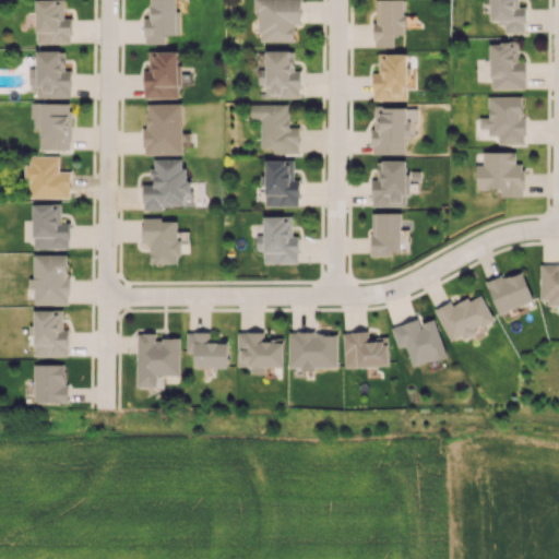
[(71,42),(71,19),(63,19),(62,0),(34,0),(36,43),(71,42)]
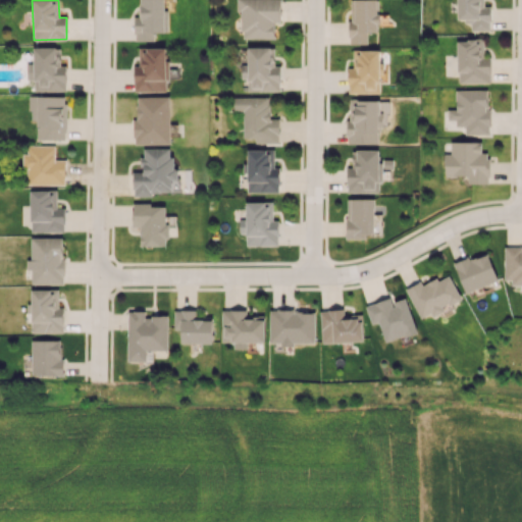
[(135,40),(154,41),(155,32),(168,33),(168,10),(165,10),(164,0),(141,0),(141,16),(135,16),(135,40)]
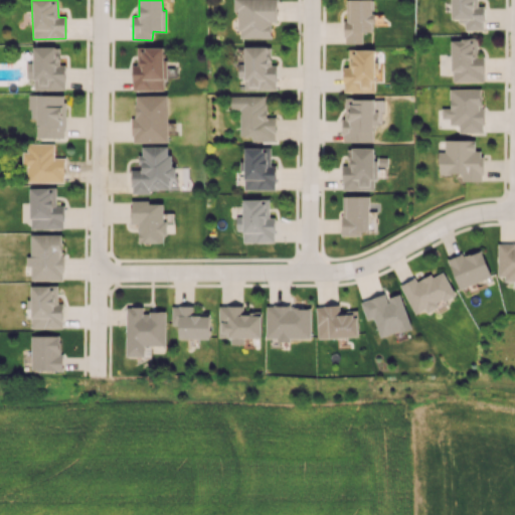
[(235,0),(236,37),(271,37),(271,22),(277,22),(276,0),(235,0)]
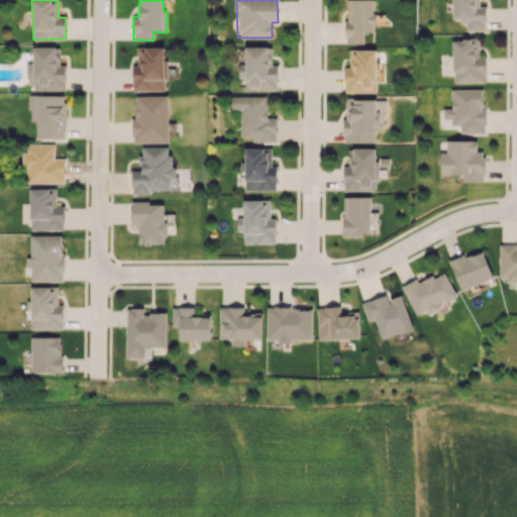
[(365,43),(364,31),(376,31),(375,0),(350,0),(351,21),(345,21),(345,43),(365,43)]
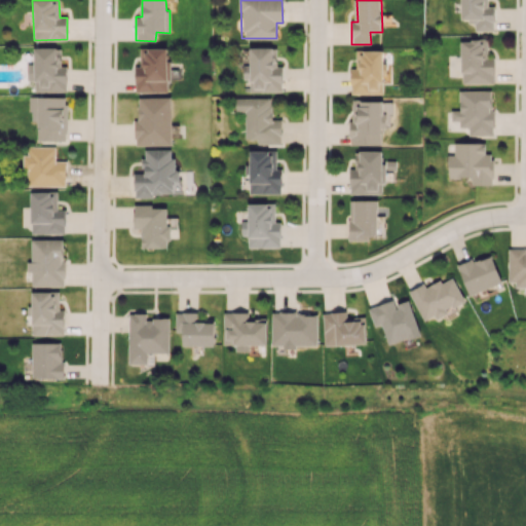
[(487,0),(459,0),(460,21),(474,21),(475,31),(494,30),(493,6),(487,6),(487,0)]
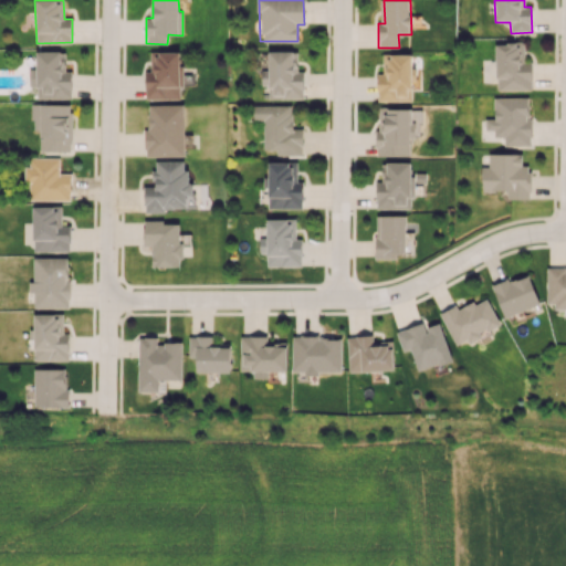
[(495,43),(495,90),(532,90),(531,62),(524,62),(524,42),(495,43)]
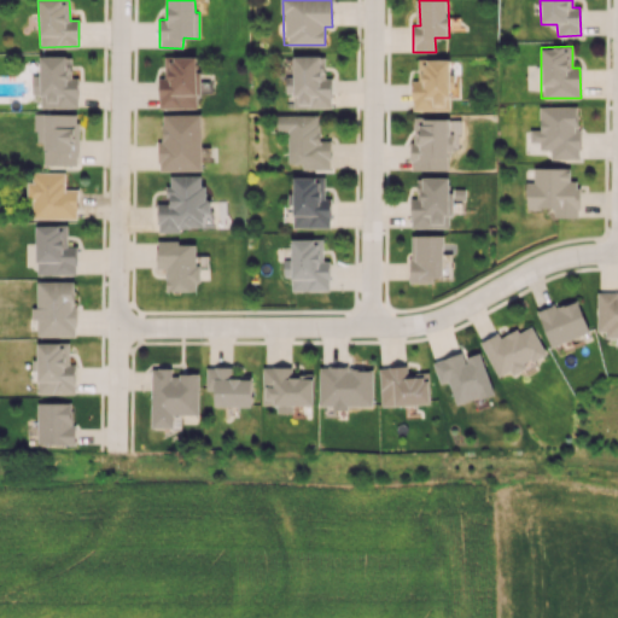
[(79,106),(77,77),(71,77),(71,56),(40,56),(40,75),(31,75),(33,94),(40,94),(40,106),(79,106)]
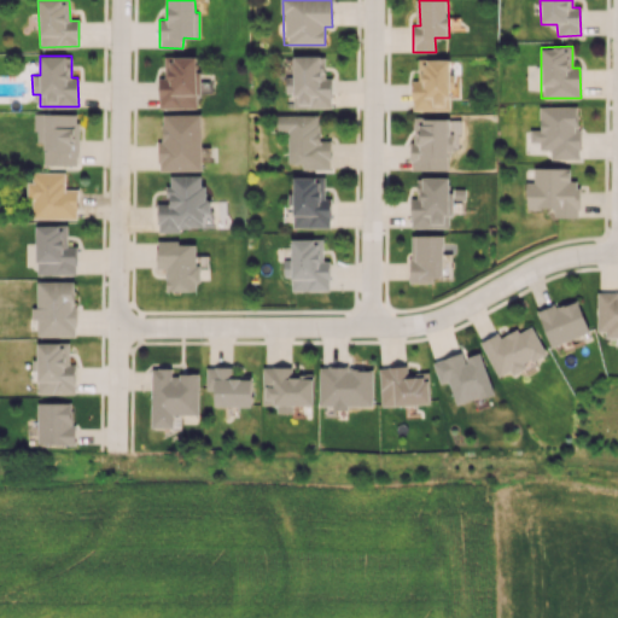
[(159,109),(199,108),(198,56),(164,57),(164,79),(158,79),(159,109)]
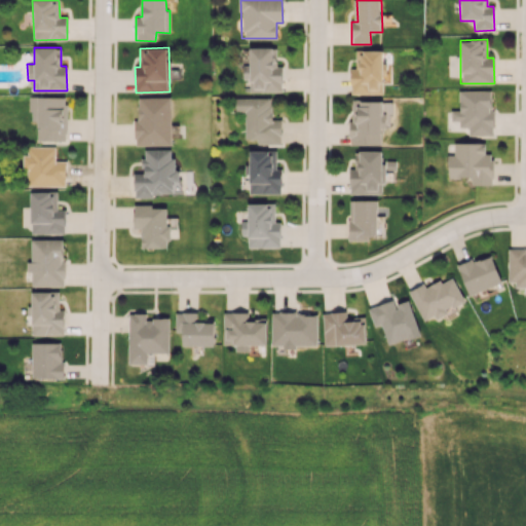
[(282,91),(283,66),(276,66),(276,47),(250,47),(249,66),(243,65),(242,79),(249,79),(249,91),(282,91)]
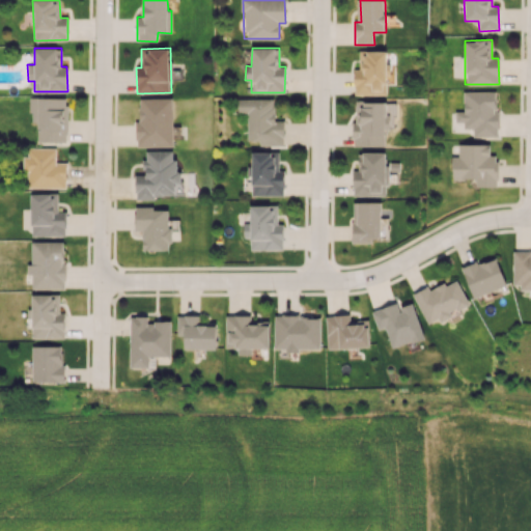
[(354,68),(354,94),(386,94),(387,51),(359,51),(359,68),(354,68)]
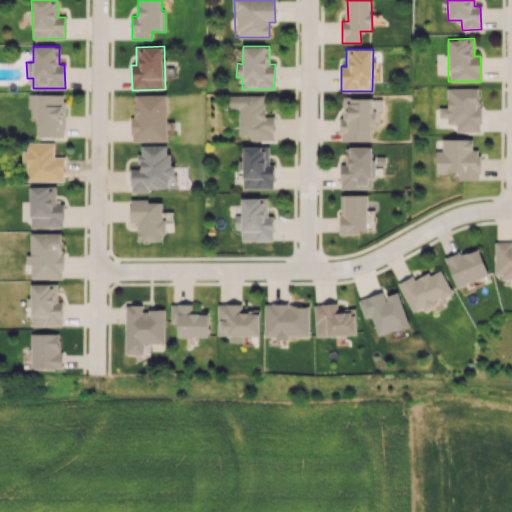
[(480,131),(480,108),(478,108),(477,87),(446,88),(447,107),(438,107),(438,118),(446,118),(446,124),(455,124),(455,132),(480,131)]
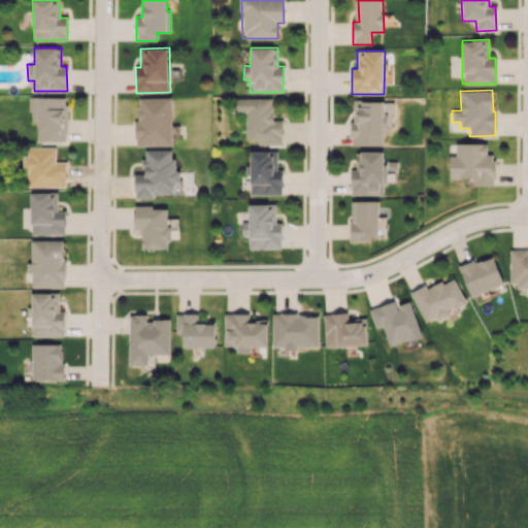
[(67,97),(30,96),(30,121),(37,122),(37,140),(66,141),(67,97)]
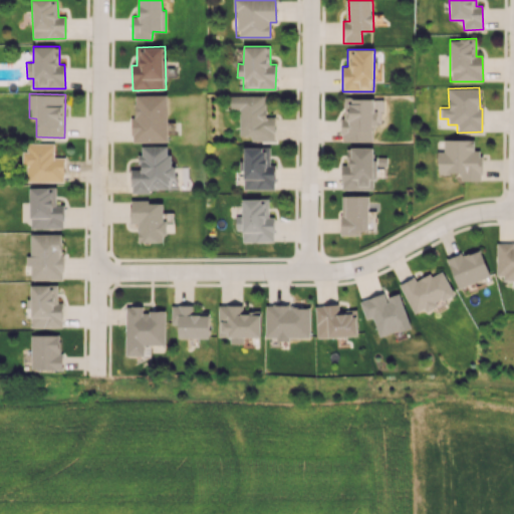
[(132,142),(168,142),(167,94),(135,95),(135,116),(132,116),(132,142)]
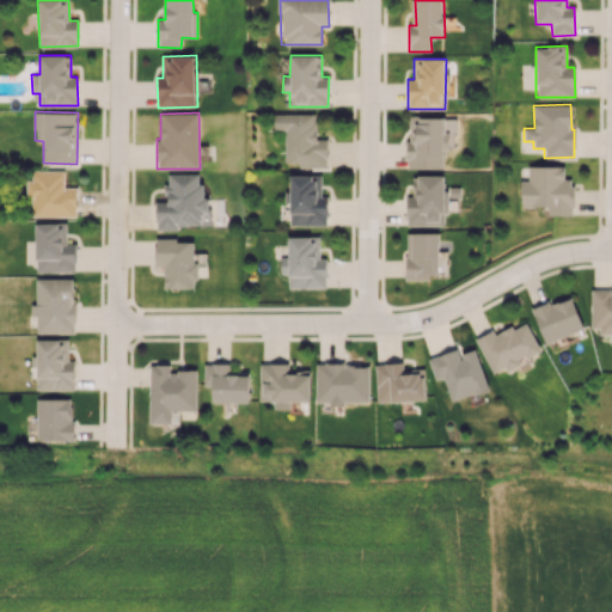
[(285,161),(298,161),(299,167),(328,167),(326,139),(316,139),(316,114),(274,114),(274,130),(285,130),(285,161)]
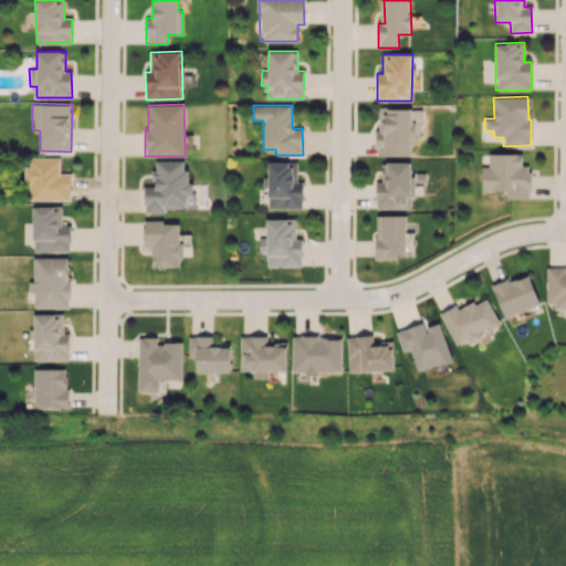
[(377,156),(410,156),(410,137),(418,137),(418,108),(377,108),(377,156)]
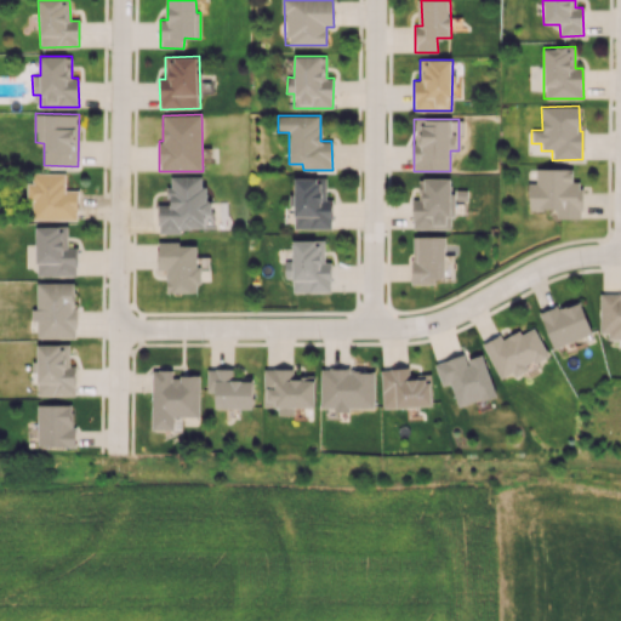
[(571,169),(535,169),(535,182),(529,182),(529,210),(556,210),(556,218),(581,217),(581,181),(571,181),(571,169)]
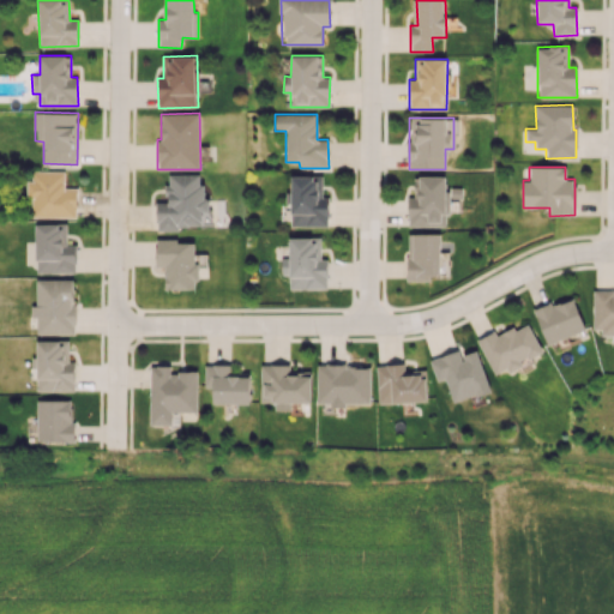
[(31,217),(76,217),(77,188),(64,187),(65,172),(32,170),(32,181),(26,181),(26,198),(31,198),(31,217)]
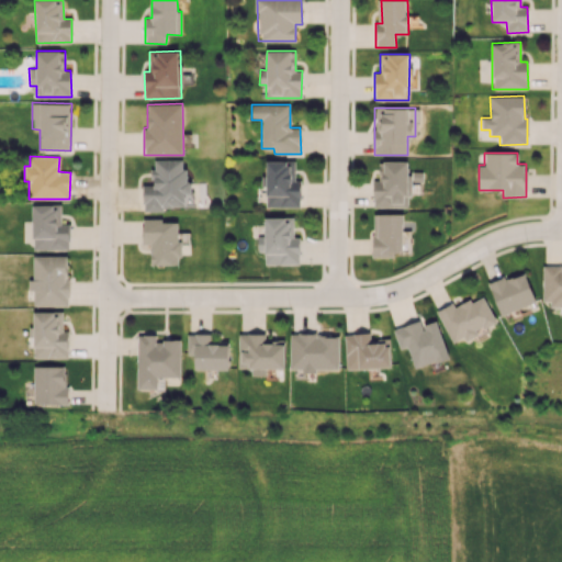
[(144,209),(184,209),(184,193),(188,193),(188,168),(182,168),(182,159),(153,159),(154,184),(143,184),(144,209)]
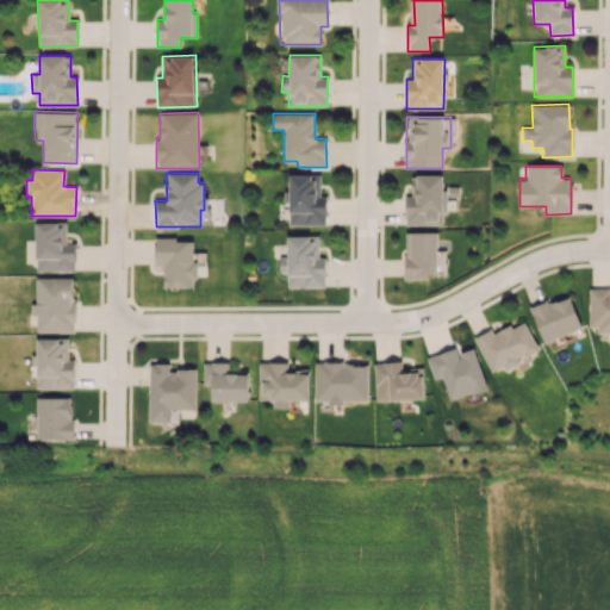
[(288,224),(327,224),(327,195),(321,195),(319,174),(288,175),(288,224)]
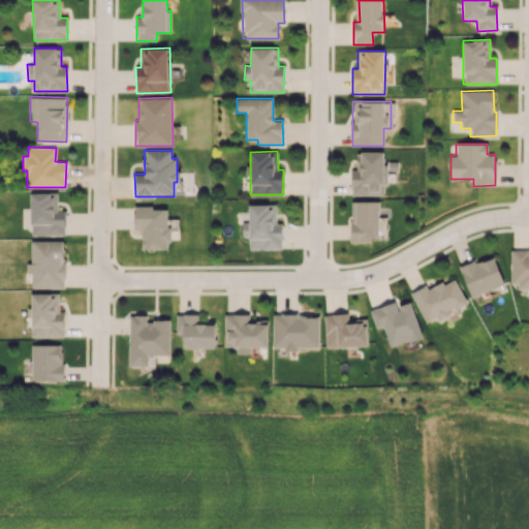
[(385,194),(386,170),(398,170),(398,161),(384,161),(384,152),(356,152),(356,169),(351,169),(351,194),(385,194)]
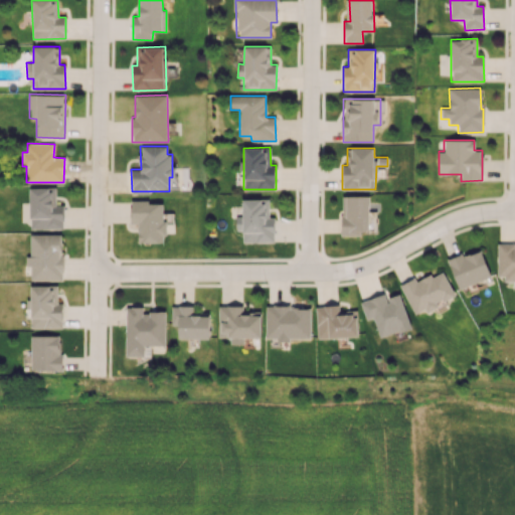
[(29,188),(30,229),(63,228),(63,205),(56,205),(55,187),(29,188)]
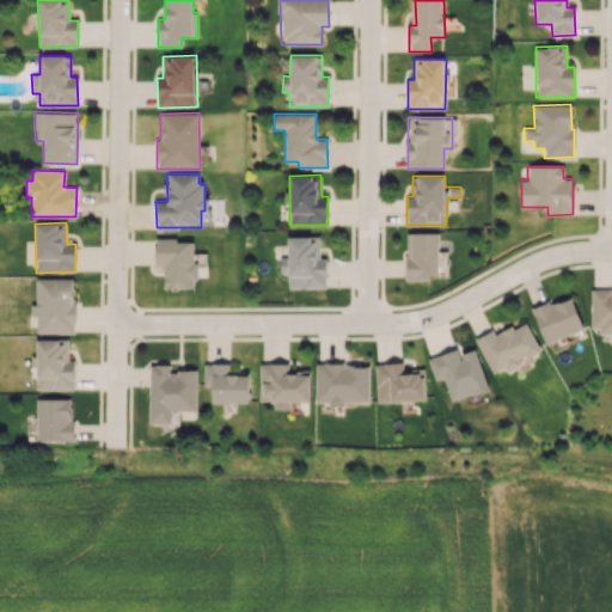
[(407,280),(429,280),(429,274),(439,274),(439,233),(407,232),(407,280)]
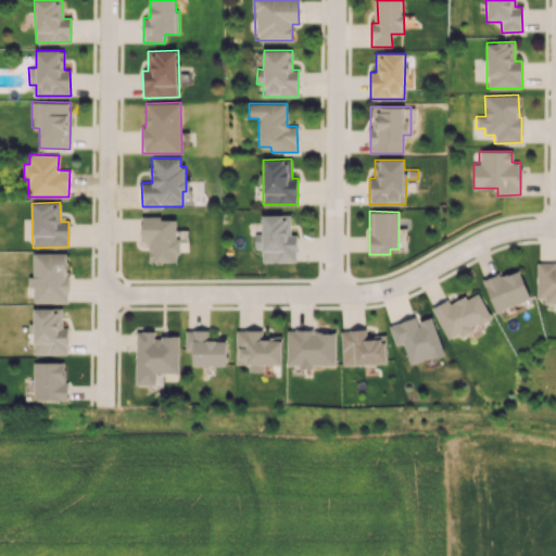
[(290,215),(262,214),(262,234),(255,234),(255,248),(262,249),(262,261),(295,262),(295,235),(290,235),(290,215)]
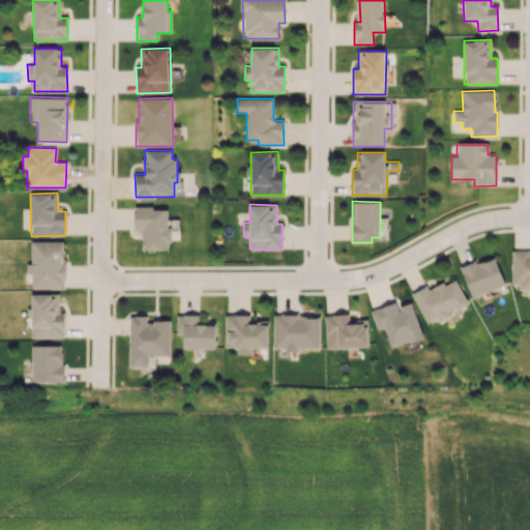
[(64,288),(63,240),(31,241),(31,263),(27,263),(27,274),(31,274),(31,289),(64,288)]
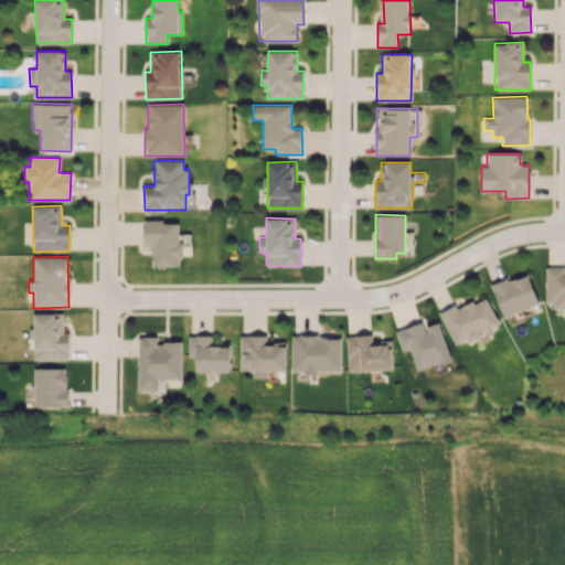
[(564,307),(564,268),(564,269),(564,267),(545,266),(545,307),(564,307)]
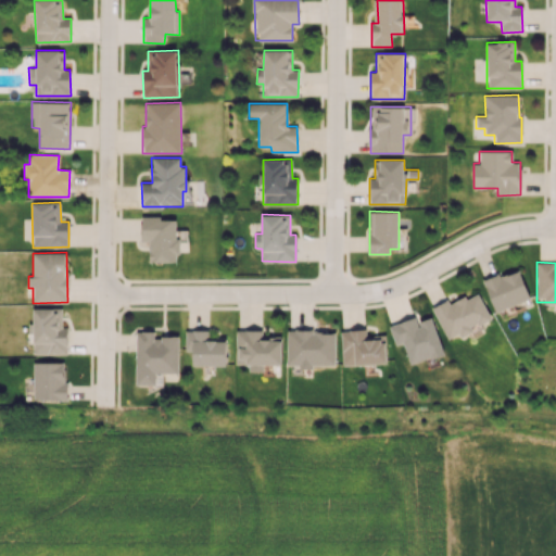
[(494,311),(530,300),(520,268),(484,280),(494,311)]
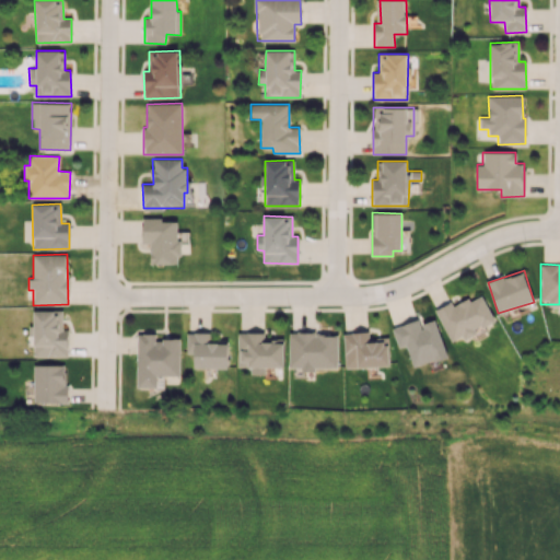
[(496,321),(481,293),(454,307),(452,302),(435,310),(451,341),(462,336),(464,340),(477,334),(475,330),(496,321)]
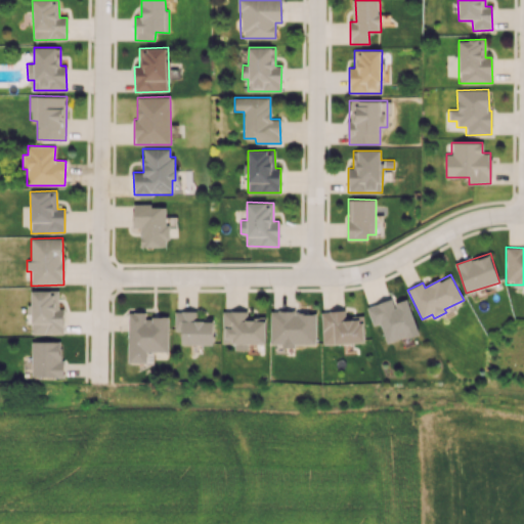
[(31,291),(32,334),(63,334),(63,308),(58,308),(58,290),(31,291)]
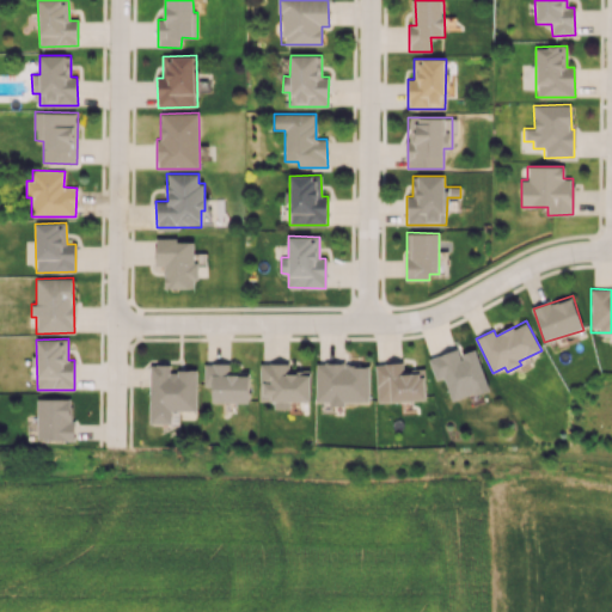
[(428,359),(435,380),(444,377),(452,401),(488,390),(476,349),(459,355),(457,349),(428,359)]
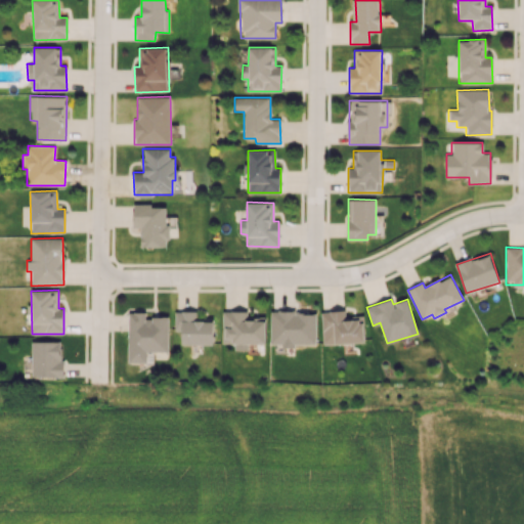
[(248,311),(222,310),(222,343),(235,343),(235,350),(249,350),(249,343),(265,343),(266,318),(248,317),(248,311)]
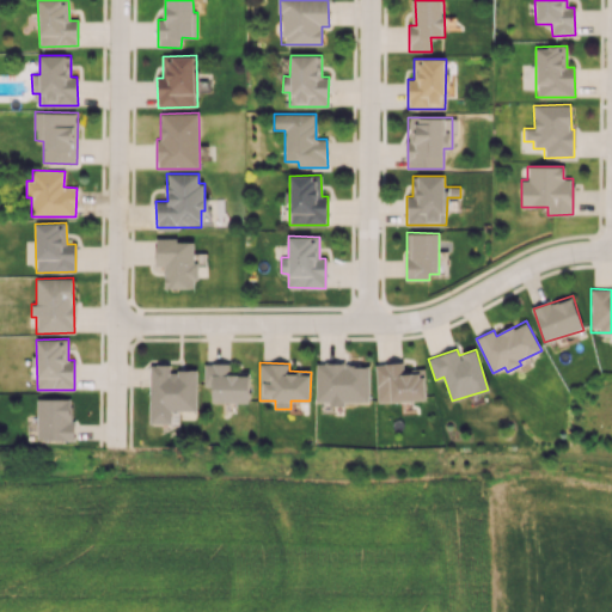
[(424,368),(404,369),(403,362),(375,363),(377,403),(426,399),(424,368)]
